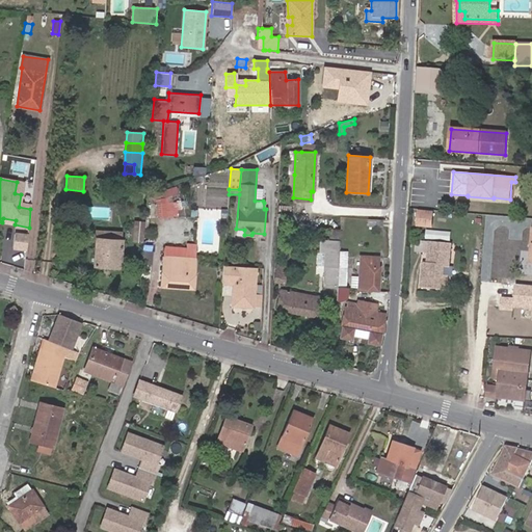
[(15,193),(21,194),(23,183),(17,182),(15,193)]
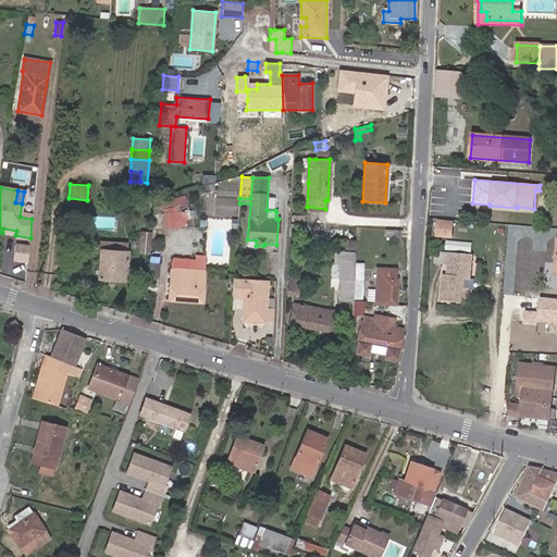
[(178,206),(187,203),(185,195),(155,206),(157,213),(163,211),(178,206)]
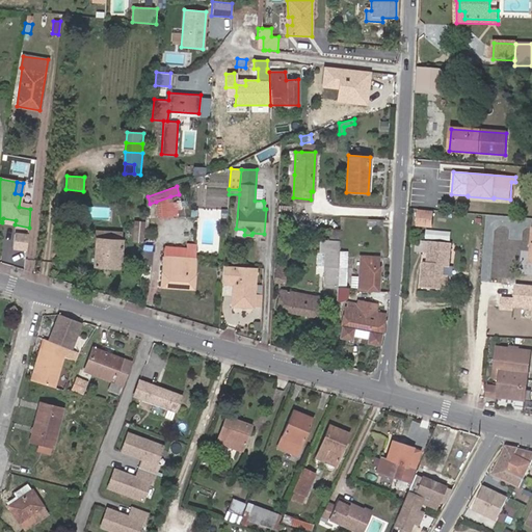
[(173,217),(170,196),(156,202),(157,218),(173,217)]
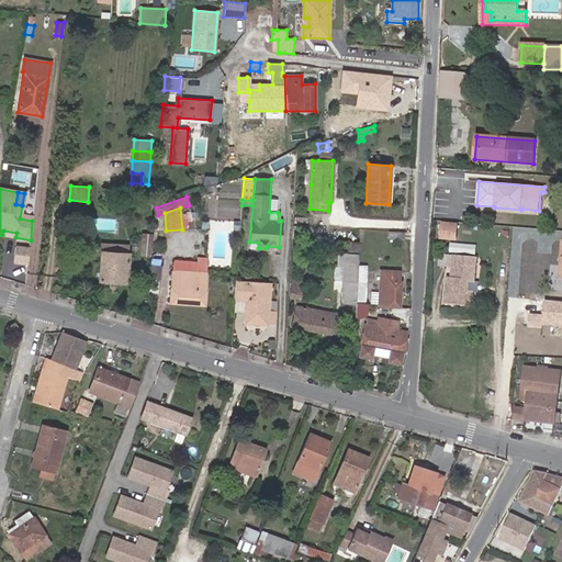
[(456,239),(457,225),(441,223),(440,238),(456,239)]
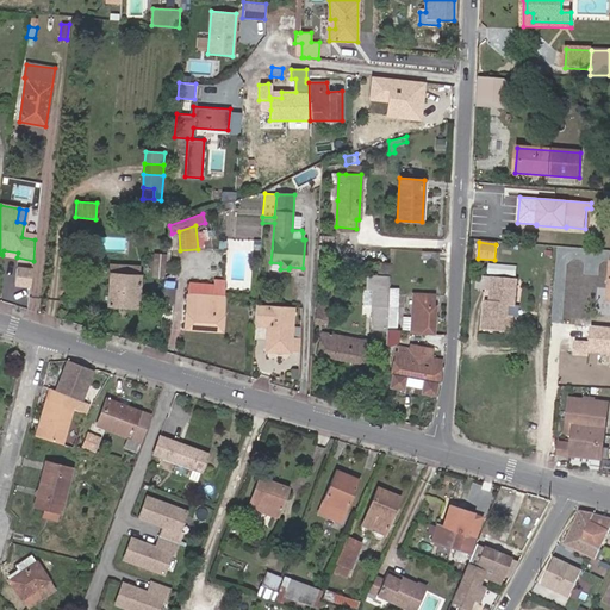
[(163,278),(165,255),(155,255),(153,277),(163,278)]
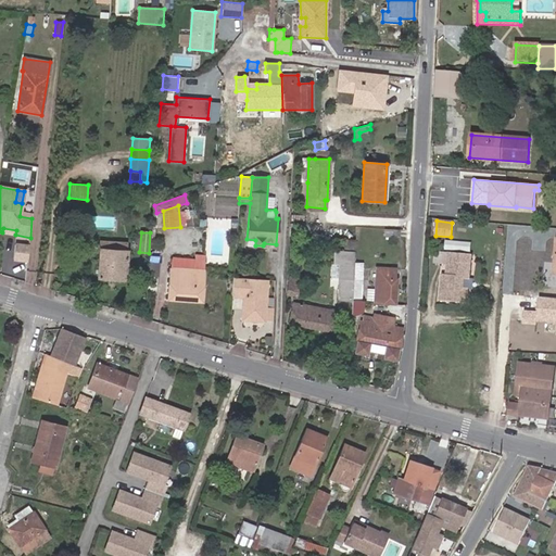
[(354,264),(354,241),(345,240),(344,252),(335,252),(335,265),(340,265),(339,278),(339,299),(339,300),(353,300),(353,279),(353,275),(354,264)]
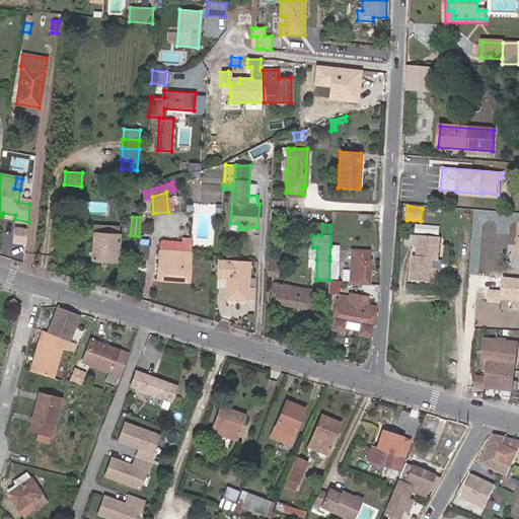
[(117,262),(119,227),(93,225),(91,258),(117,262)]
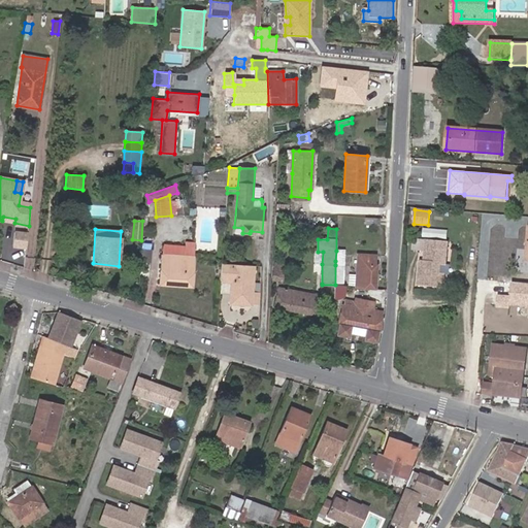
[(14,233),(12,246),(26,249),(28,234),(14,233)]
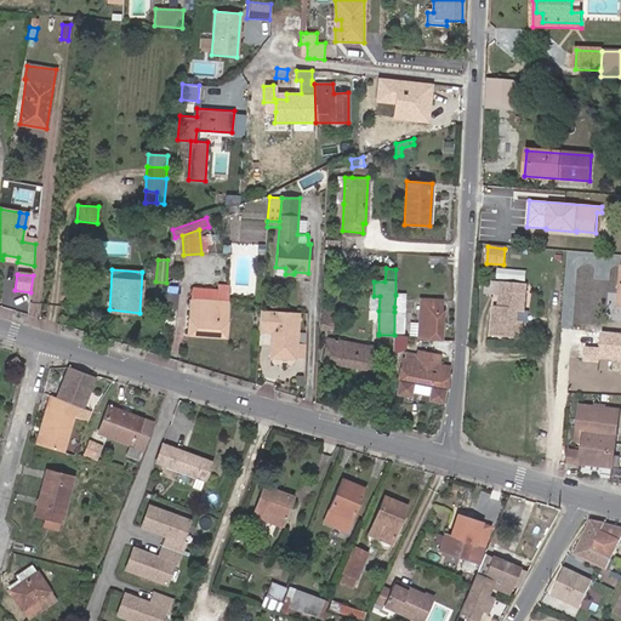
[(500,296),(501,281),(486,281),(485,294),(500,296)]
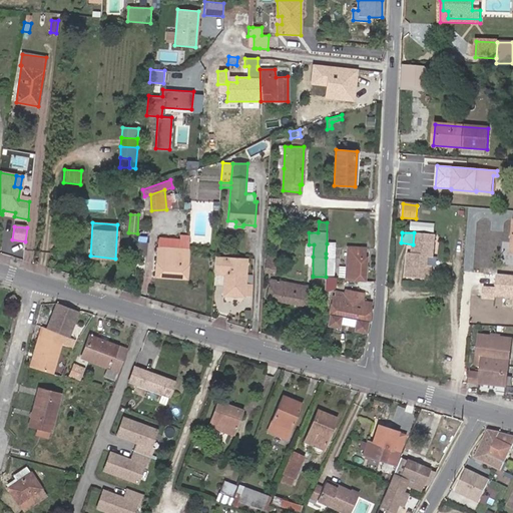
[(433,257),(435,234),(414,232),(413,244),(413,253),(409,252),(406,278),(430,280),(432,268),(427,267),(428,257),(433,257)]
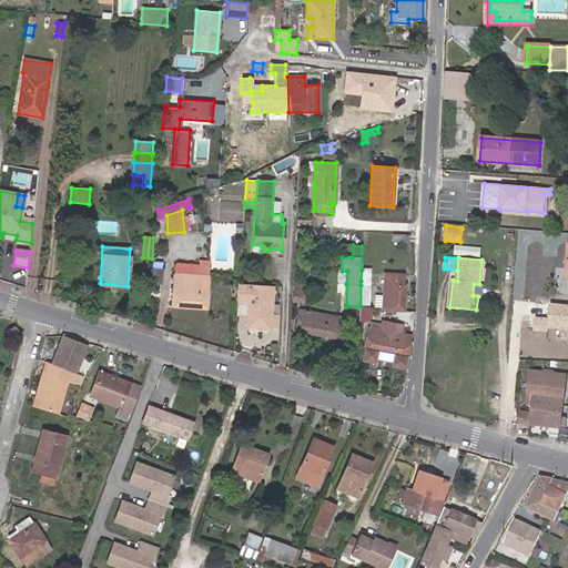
[(206,308),(210,262),(200,261),(199,266),(175,264),(172,306),(206,308)]
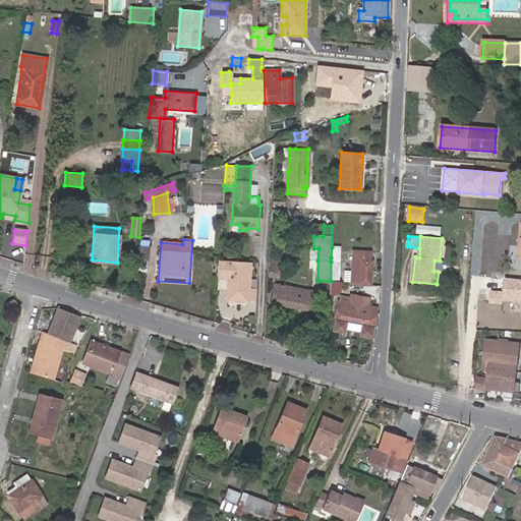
[(148,258),(149,247),(139,247),(138,257),(148,258)]
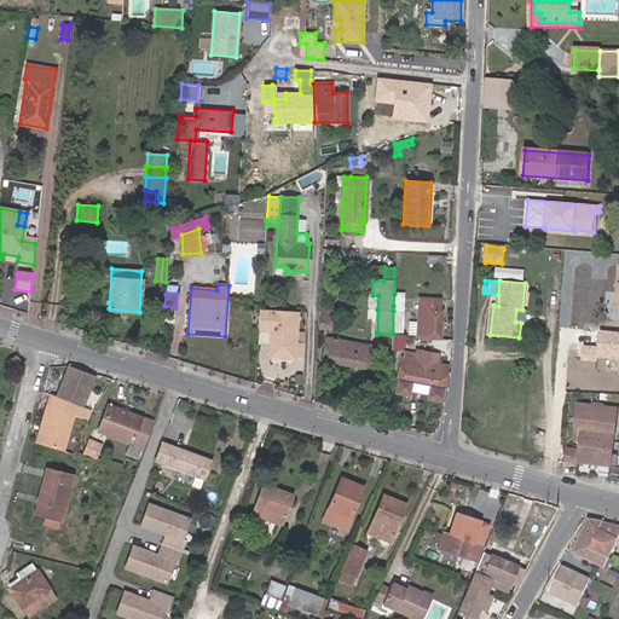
[(404,311),(404,295),(394,294),(393,306),(393,311),(403,311),(404,311)]
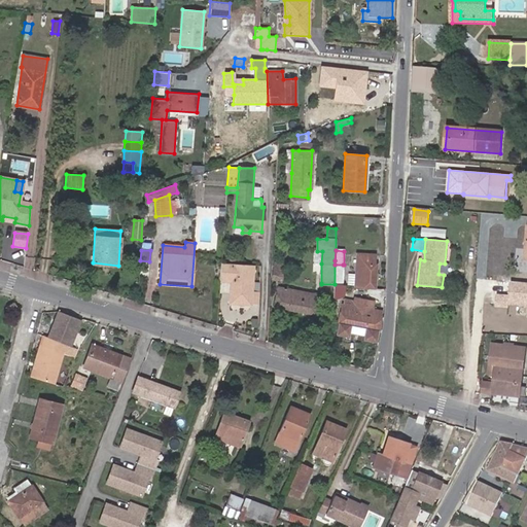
[(321,264),(322,251),(317,251),(314,251),(314,264),(321,264)]
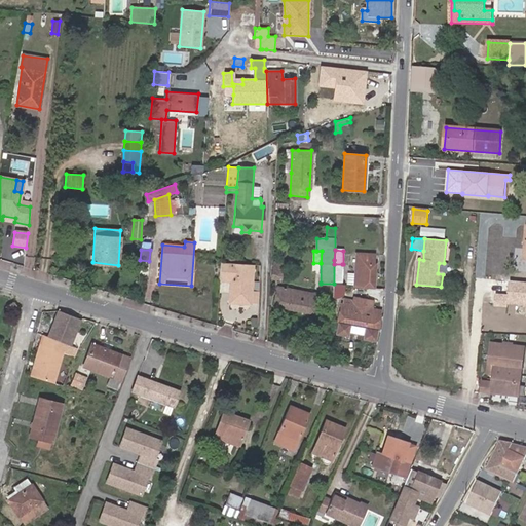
[(374,263),(374,254),(355,253),(354,272),(353,282),(353,287),(360,287),(372,288),(373,289),(375,263),(374,263)]
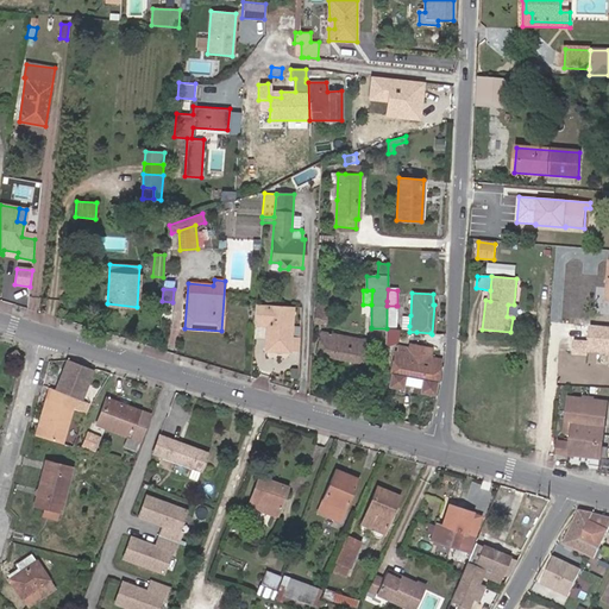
[(292,326),(293,307),(256,303),(255,325),(267,326),(265,347),(269,351),(289,352),(290,337),(292,326)]
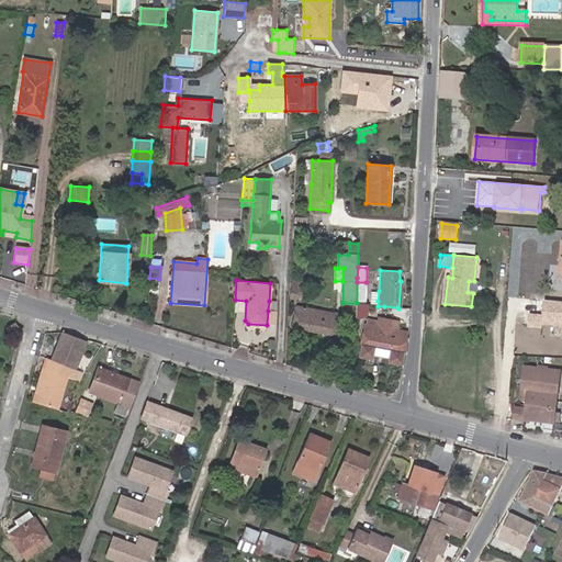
[(301,290),(302,283),(293,281),(292,289),(301,290)]
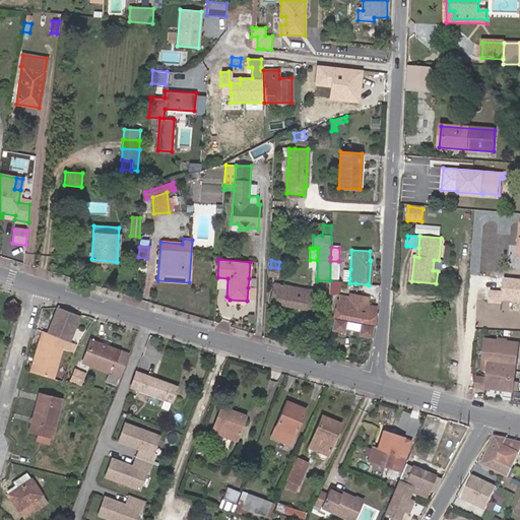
[(338,281),(338,261),(330,261),(330,280),(338,281)]
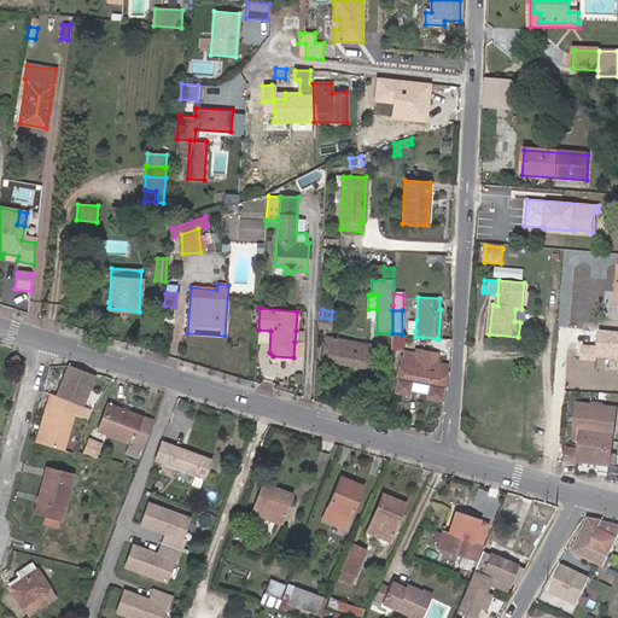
[(328,330),(331,319),(321,318),(319,327),(328,330)]
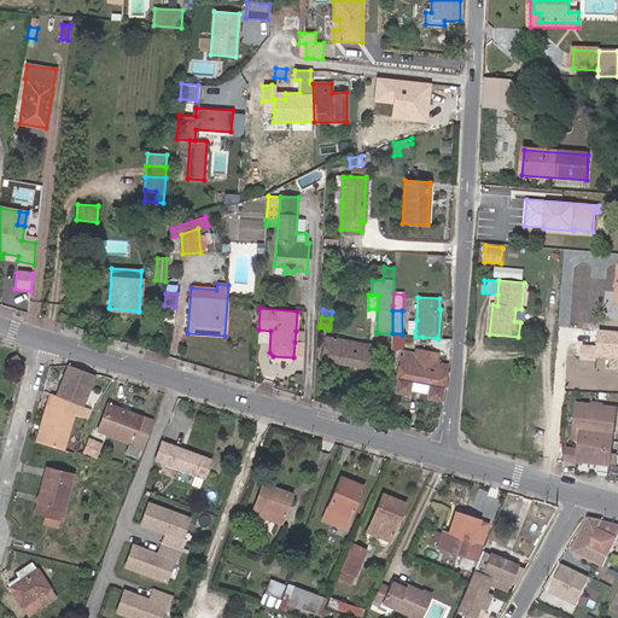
[(415,331),(417,320),(407,320),(406,330),(415,331)]
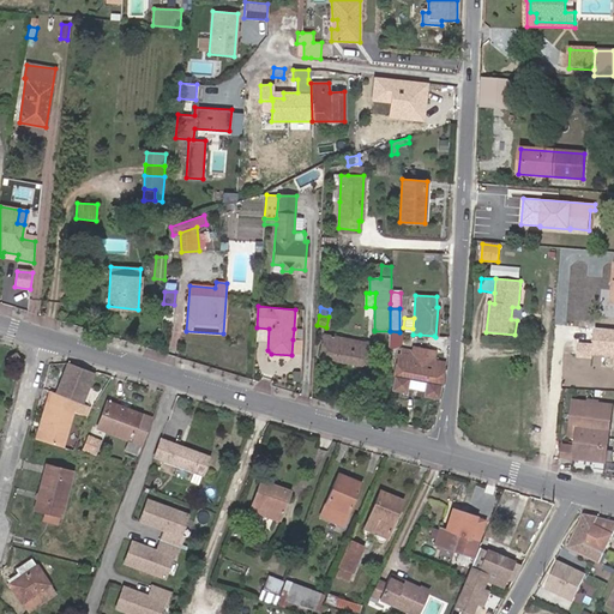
[(399,344),(399,332),(390,331),(389,345),(395,347),(399,344)]
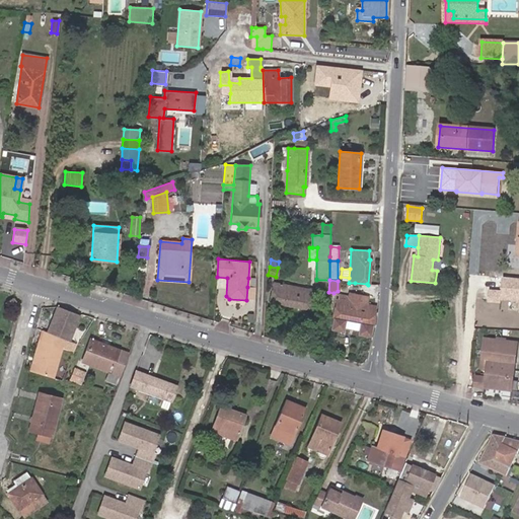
[(501,292),(502,282),(489,281),(489,291),(501,292)]
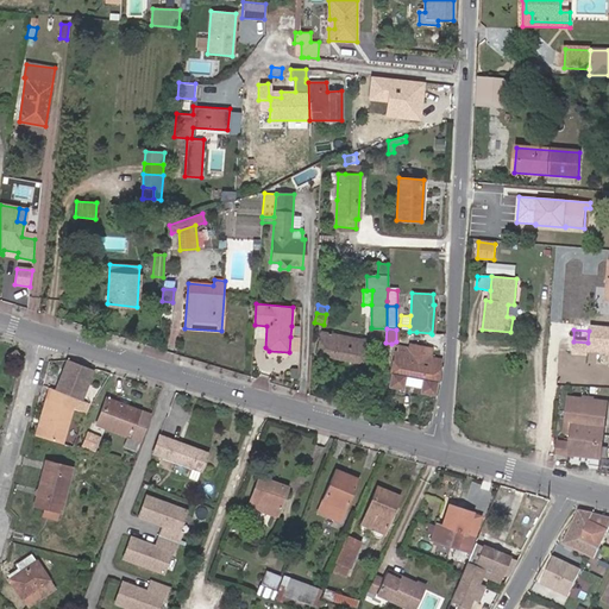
[(364,363),(368,339),(320,332),(316,355),(364,363)]
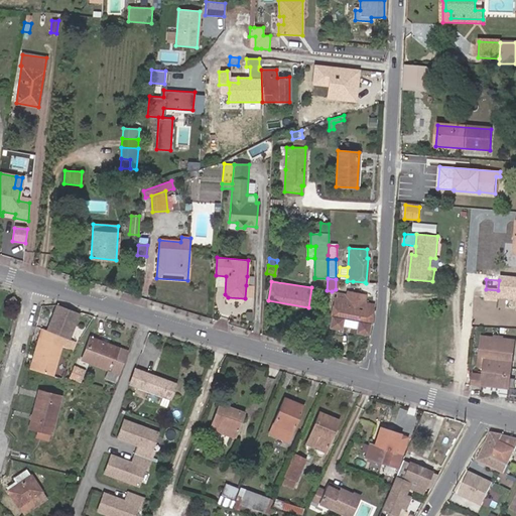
[(364,290),(365,282),(353,281),(352,289),(364,290)]
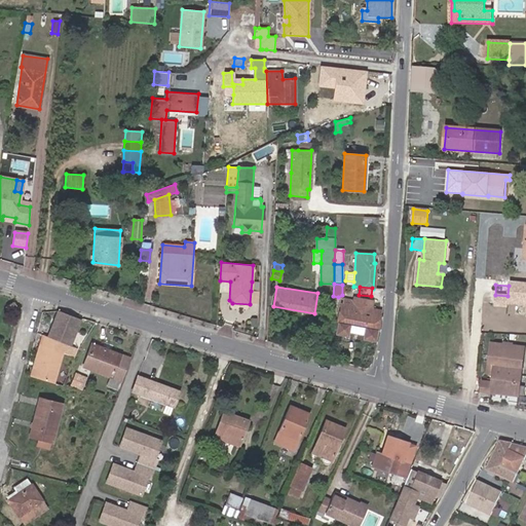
[(258,304),(259,292),(251,291),(250,304),(258,304)]
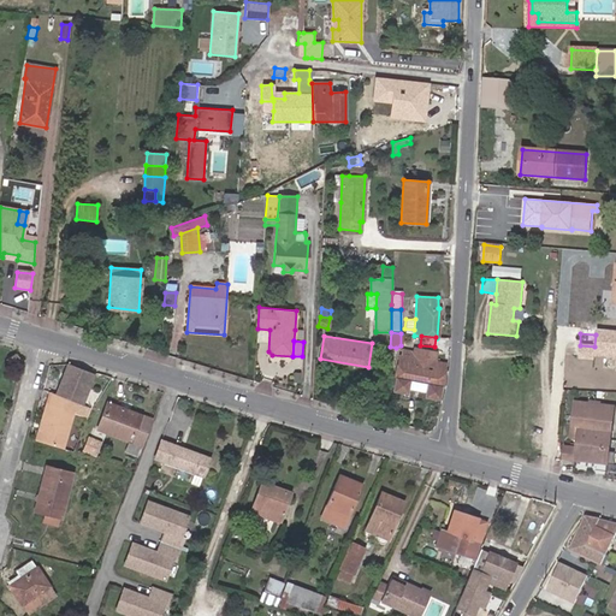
[(593,359),(594,347),(580,345),(578,357),(593,359)]
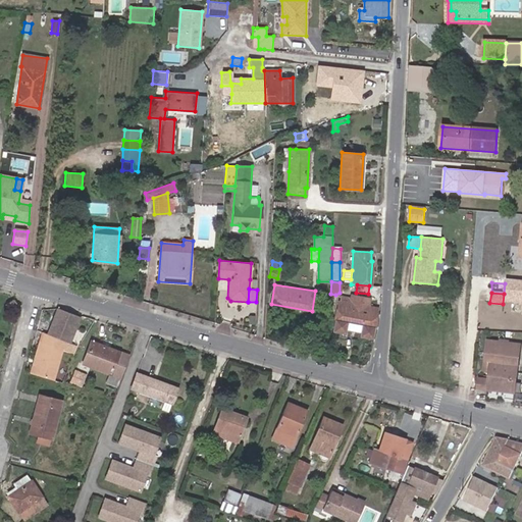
[(379,308),(369,306),(370,299),(360,297),(360,301),(356,300),(356,299),(341,296),(340,301),(338,301),(334,320),(335,320),(333,331),(345,333),(346,329),(347,322),(362,325),(361,332),(360,336),(371,338),(373,326),(375,327),(379,308)]
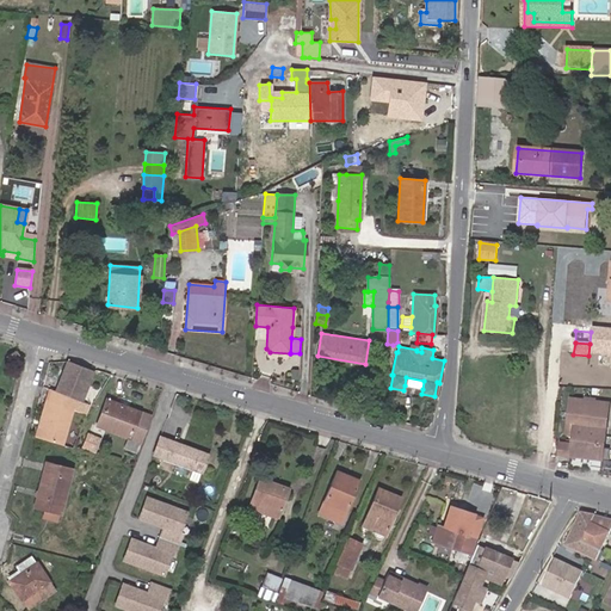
[(14,351),(6,357),(12,365),(20,360),(14,351)]
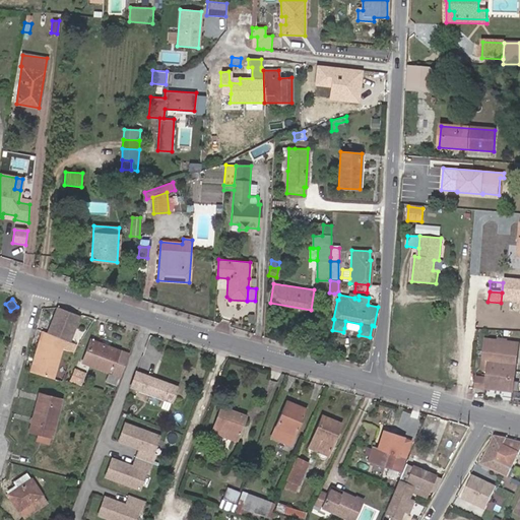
[(57,307),(47,332),(68,341),(78,315),(57,307)]
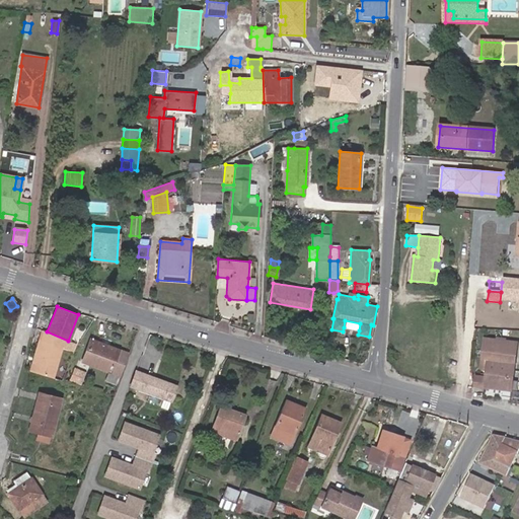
[(359,330),(360,323),(345,320),(344,327),(359,330)]
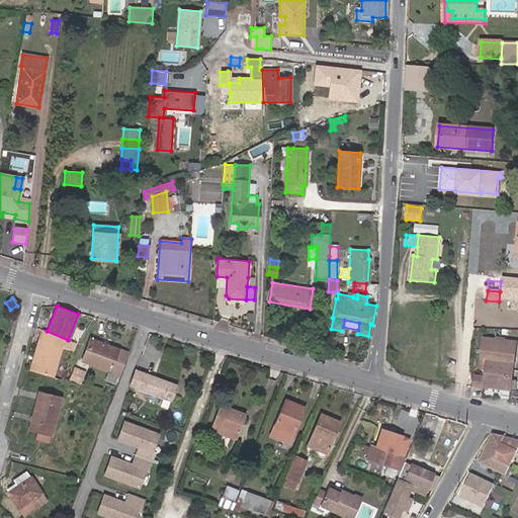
[(53,377),(62,347),(73,351),(77,343),(68,340),(54,334),(50,333),(44,330),(31,371),(53,377)]
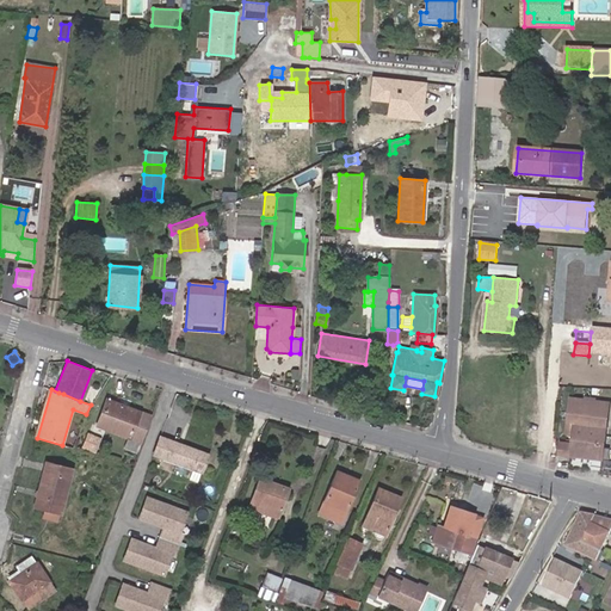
[(152,415),(106,399),(96,426),(128,438),(142,443),(152,415)]
